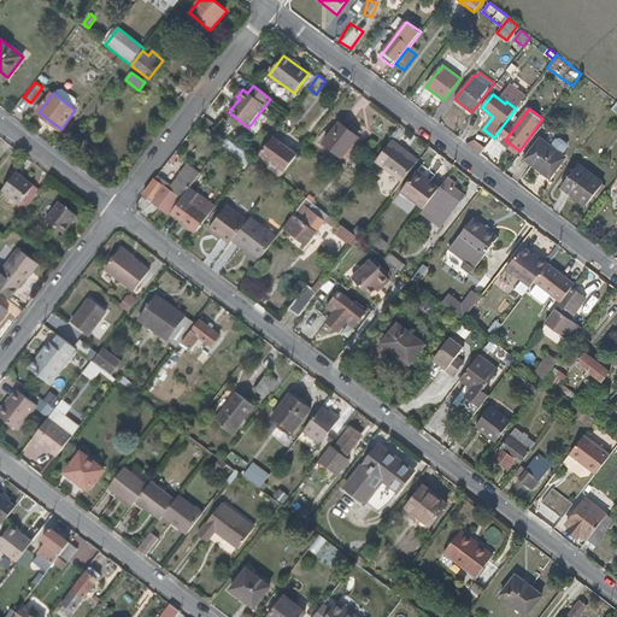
[(340,123),(324,144),(342,157),(357,136),(340,123)]
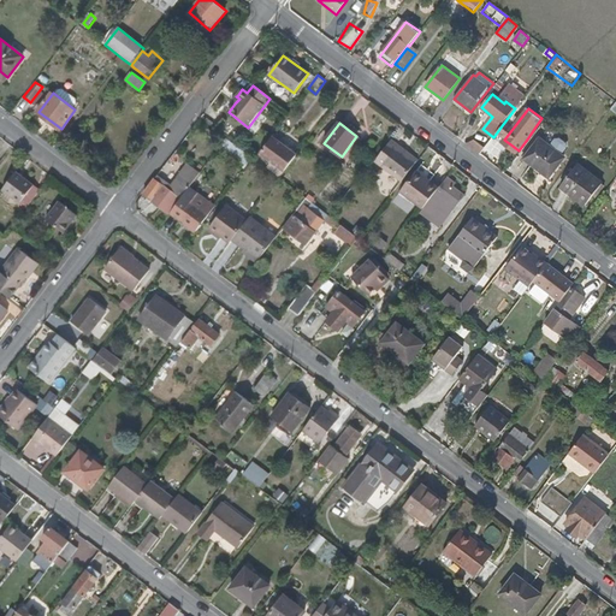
[(280,178),(298,155),(273,137),(260,154),(271,163),(268,167),(280,178)]
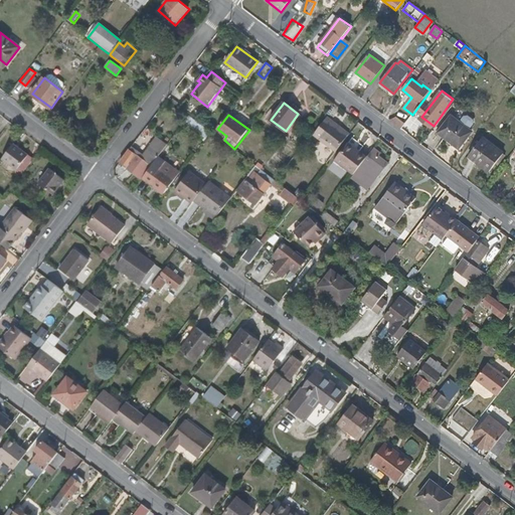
[(391,121),(400,130),(405,124),(396,115),(391,121)]
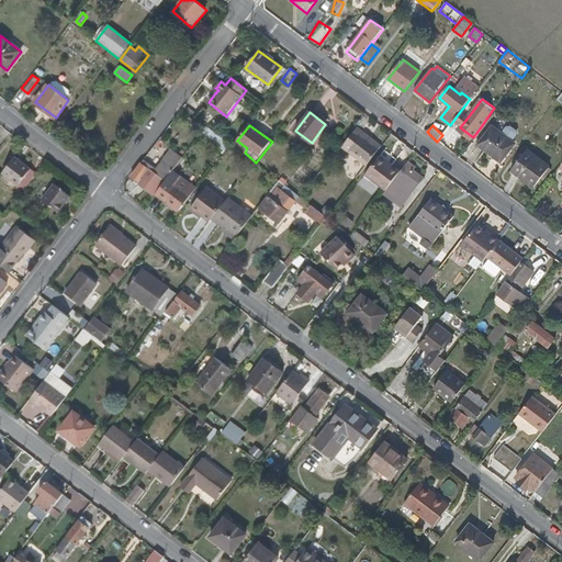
[(221,136),(208,126),(201,134),(214,143),(221,136)]
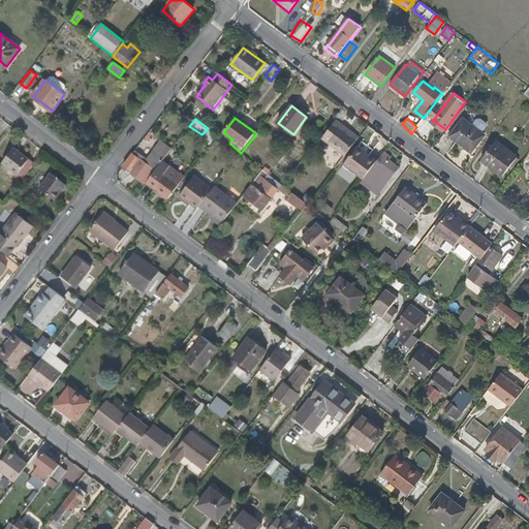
[(485,135),(464,119),(450,136),(471,152),(485,135)]
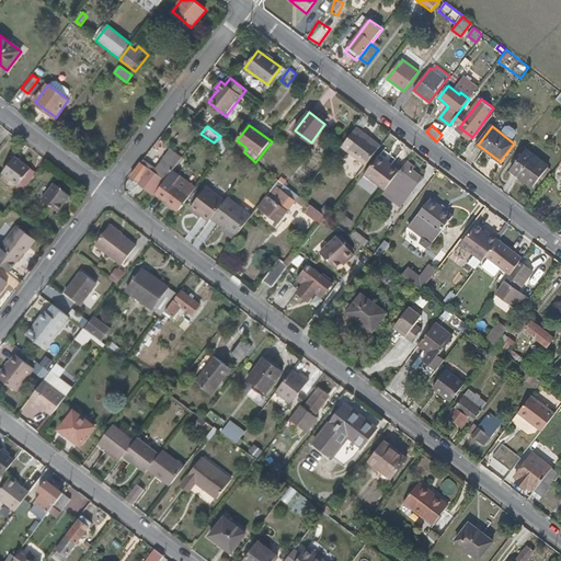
[(366,164),(380,146),(357,128),(342,147),(366,164)]
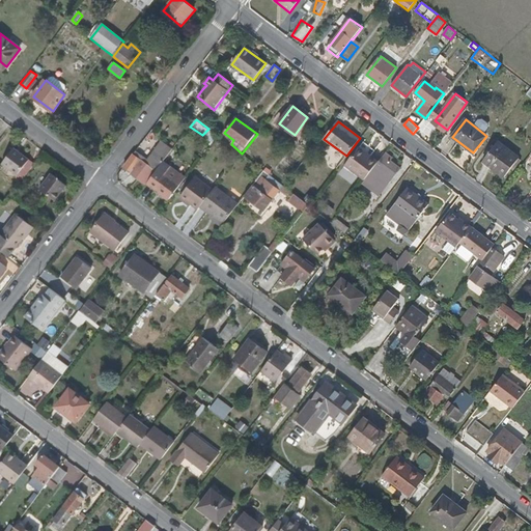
[(421,129),(427,137),(438,130),(431,121),(421,129)]
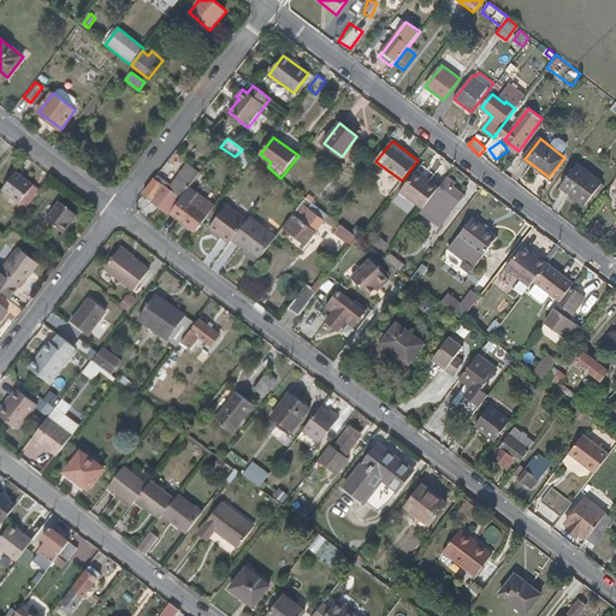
[(172,185),(159,175),(143,195),(167,213),(179,197),(181,199),(190,188),(200,173),(188,164),(172,185)]
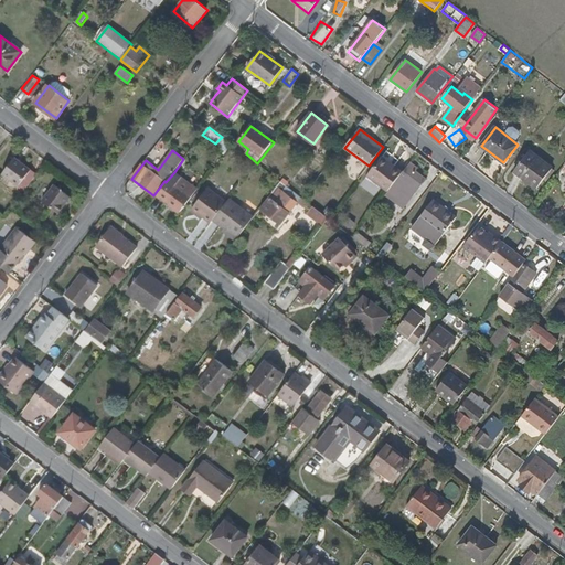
[(392,167),(394,166),(397,160),(385,151),(381,158),(392,167)]
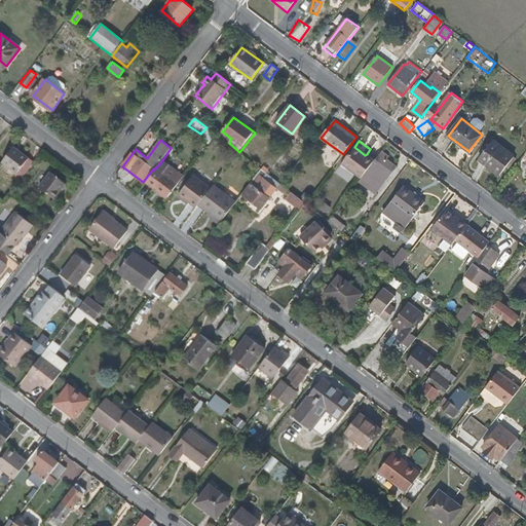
[(494,141),(479,159),(499,175),(510,162),(513,163),(517,158),(494,141)]
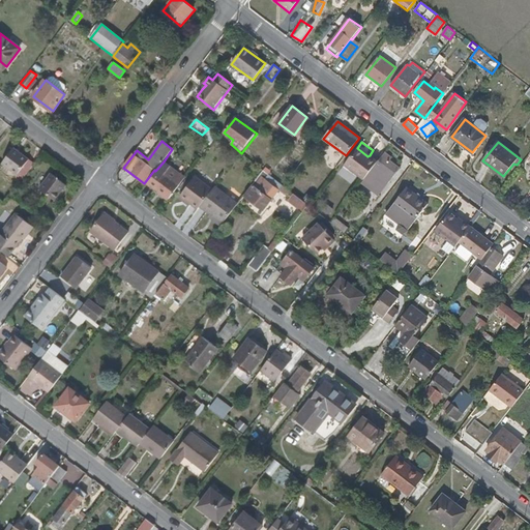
[(30,159),(15,147),(2,163),(19,175),(30,159)]
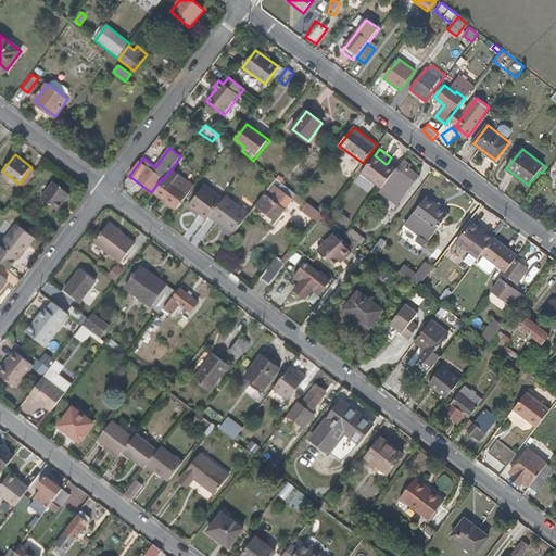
[(384,185),(395,168),(388,163),(386,164),(375,155),(361,174),(373,182),(381,189),(382,186),(384,185)]
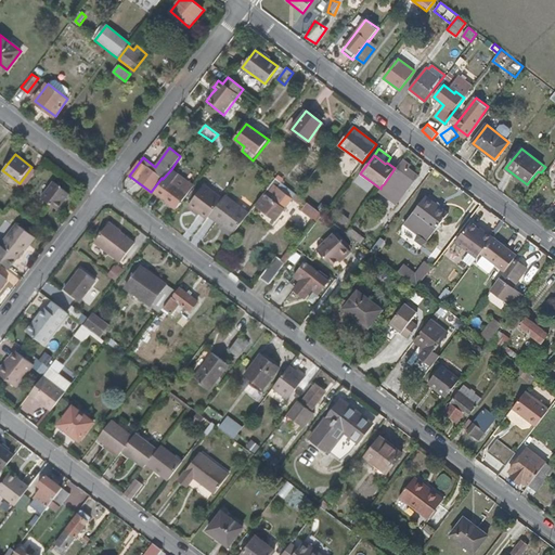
[(409,164),(402,159),(395,168),(384,184),(390,190),(392,186),(404,195),(418,177),(407,168),(409,164)]
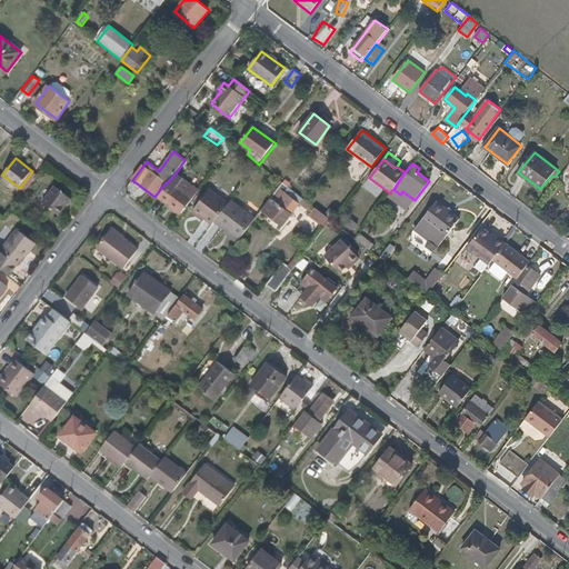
[(176,173),(167,183),(157,197),(180,215),(198,191),(176,173)]
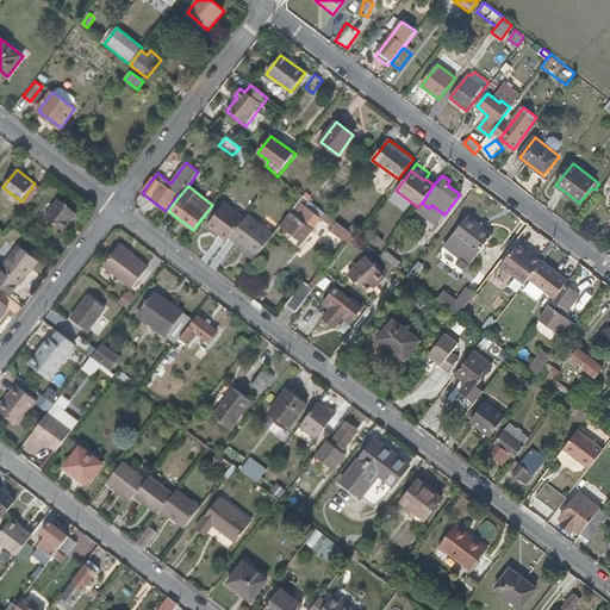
[(405,203),(409,200),(396,191),(393,194),(405,203)]
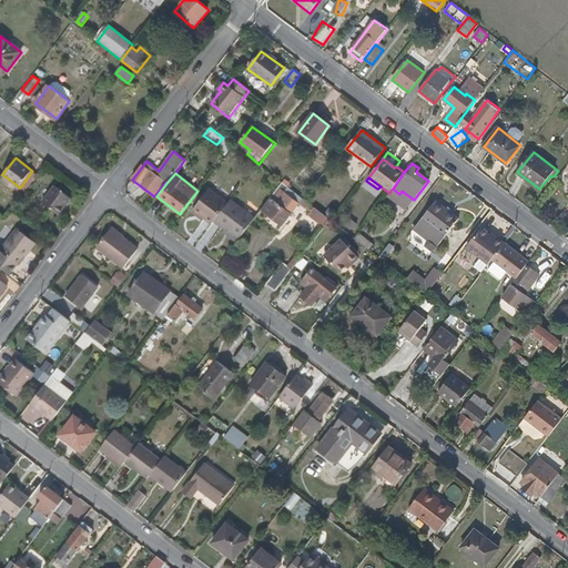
[(290,198),(294,192),(286,185),(283,184),(263,210),(283,225),(298,204),(290,198)]
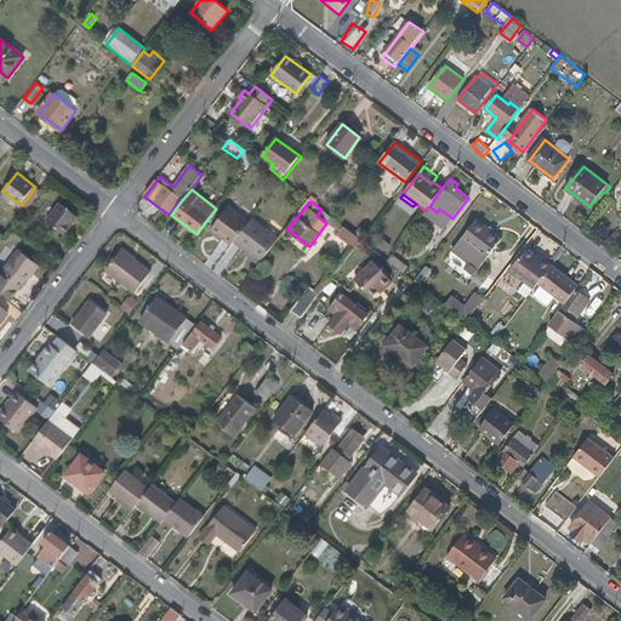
[(62,203),(50,218),(67,233),(79,216),(62,203)]
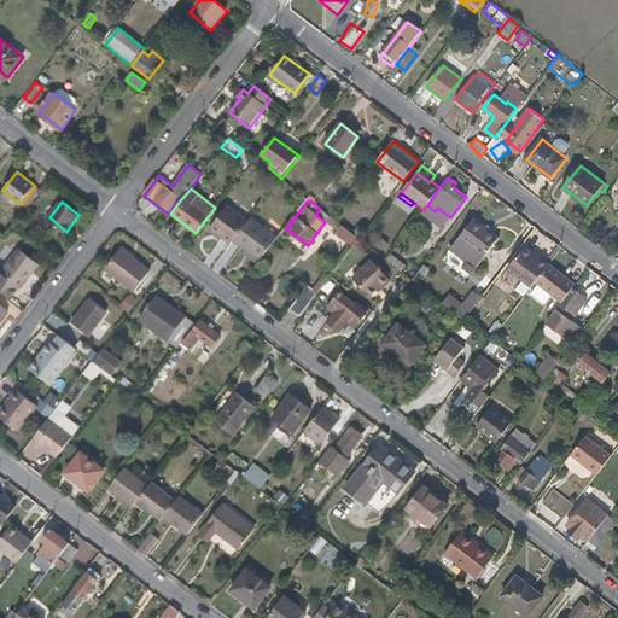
[(227,207),(211,227),(232,243),(248,222),(227,207)]
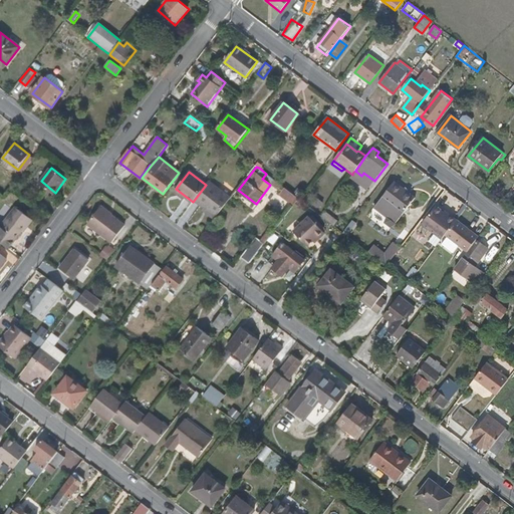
[(210,182),(196,200),(206,207),(218,216),(232,198),(210,182)]
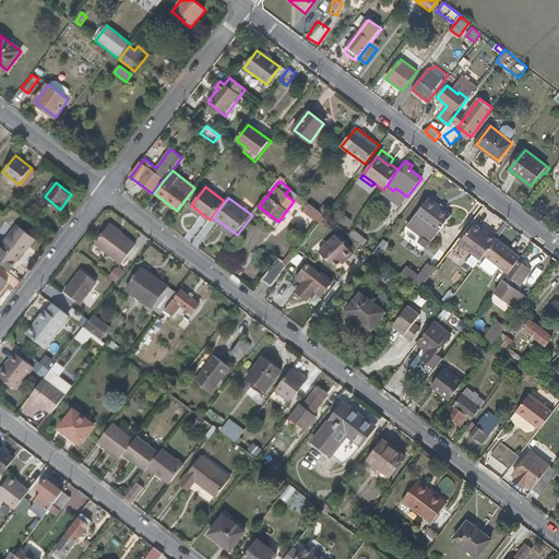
[(429,198),(416,215),(439,233),(452,215),(429,198)]
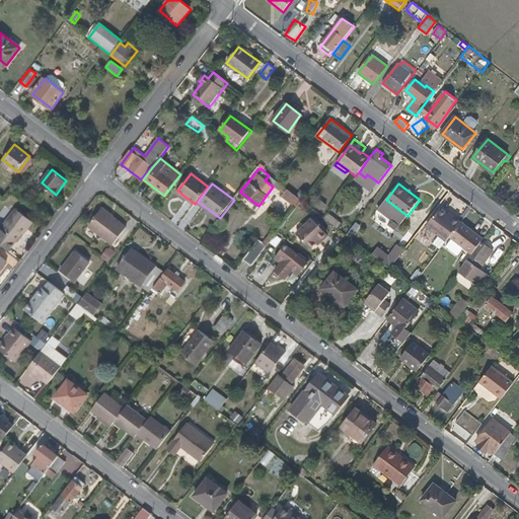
[(283,197),(297,208),(302,201),(288,190),(283,197)]
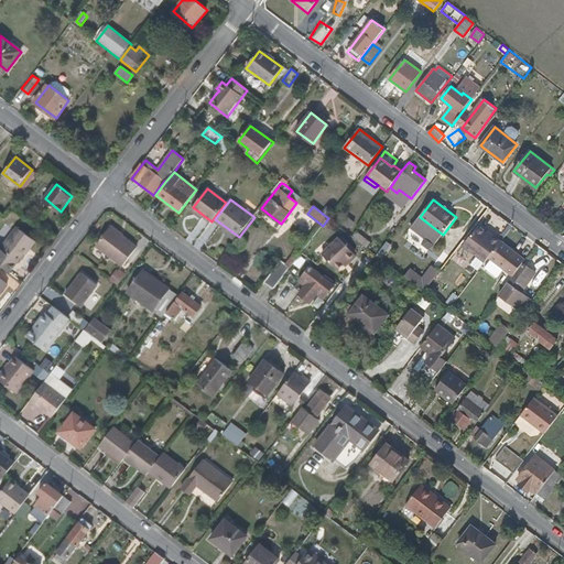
[(349,218),(343,226),(348,230),(355,223),(349,218)]
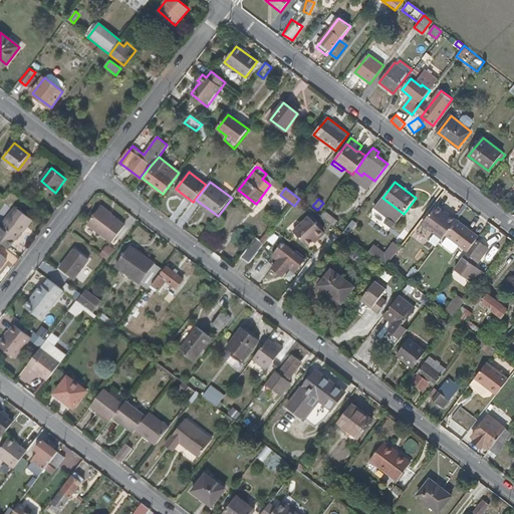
[(435,206),(422,224),(442,239),(446,234),(451,228),(457,220),(450,215),(448,216),(444,212),(435,206)]
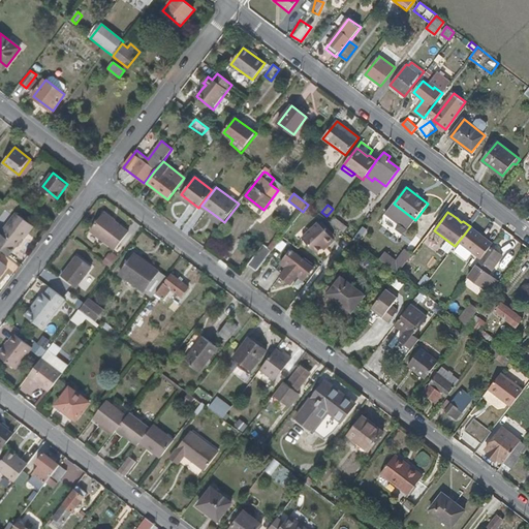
[(18,213),(1,234),(17,245),(28,232),(29,234),(35,225),(18,213)]
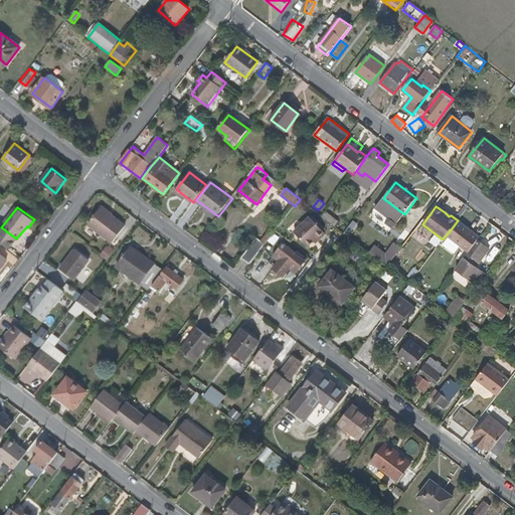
[(101,207),(89,224),(113,242),(125,226),(101,207)]
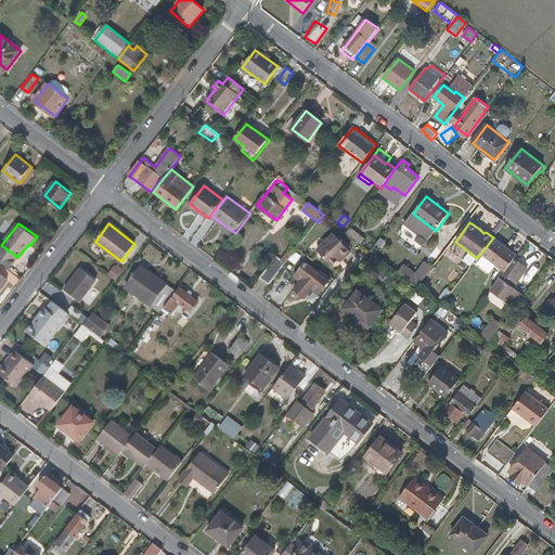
[(220,227),(233,236),(235,233),(222,223),(220,227)]
